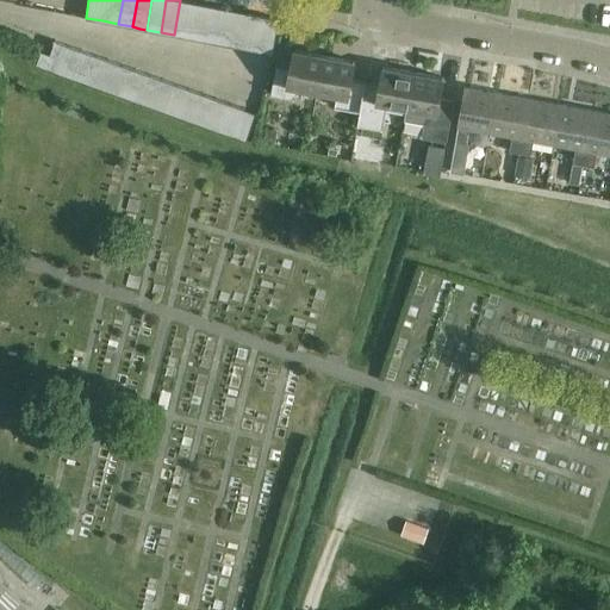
[(184,0),(180,0),(174,35),(181,36),(188,37),(195,2),(188,1),(184,0)]
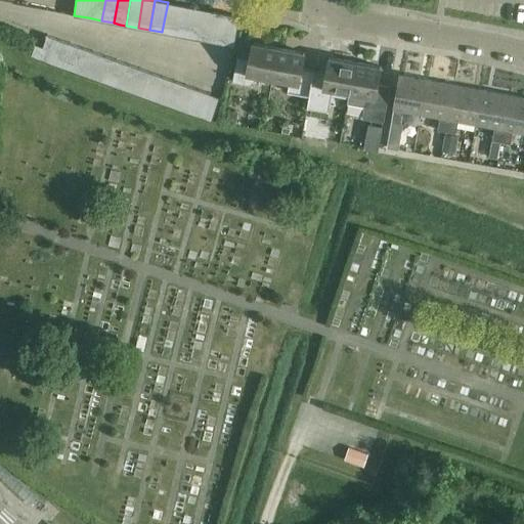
[(168,2),(162,32),(168,34),(174,35),(180,4),(168,2)]
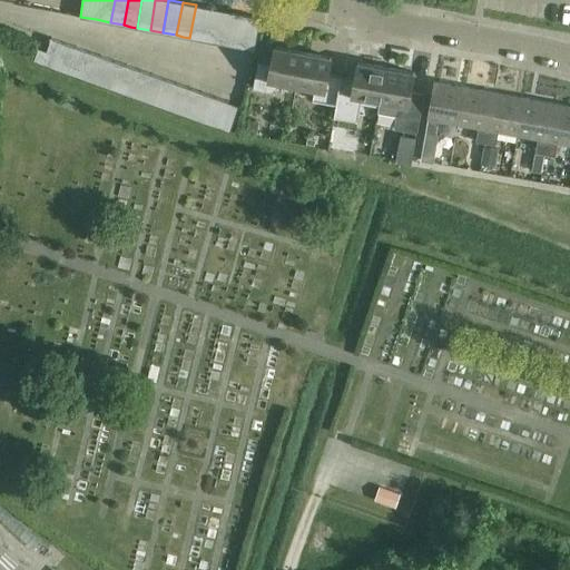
[(196,5),(189,38),(196,39),(203,40),(208,7),(196,5)]
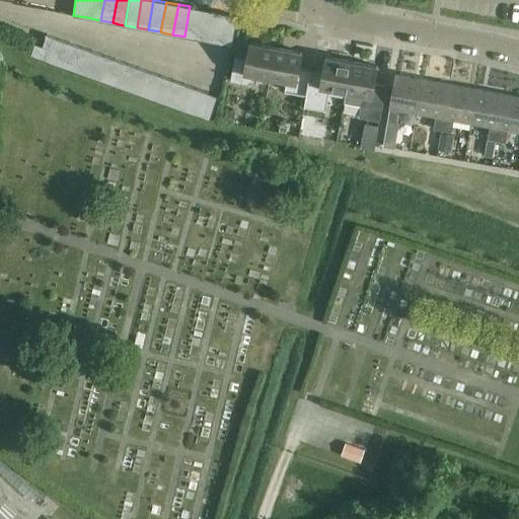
[(190,6),(184,36),(191,38),(196,39),(202,9),(196,8),(190,6)]
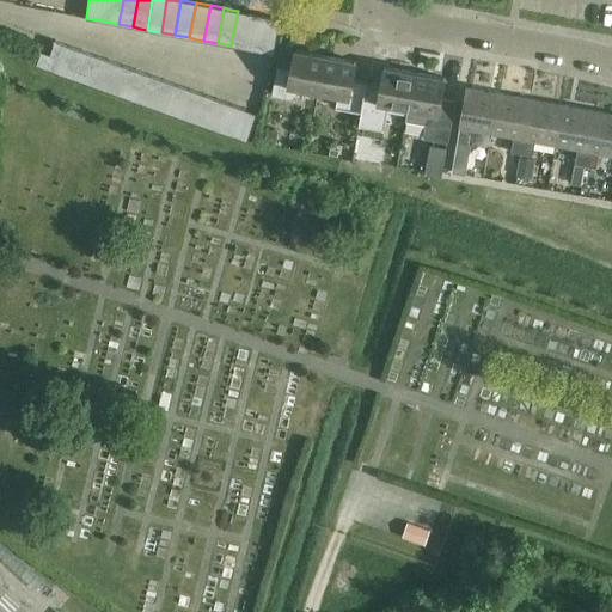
[(238,11),(231,46),(238,47),(245,49),(252,13),(238,11)]
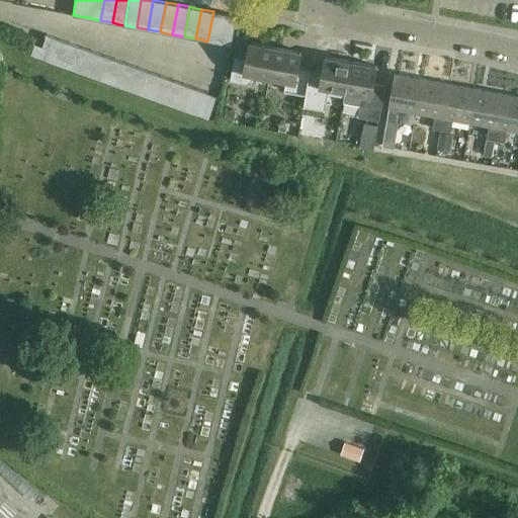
[(213,11),(207,41),(213,42),(220,44),(226,13),(213,11)]
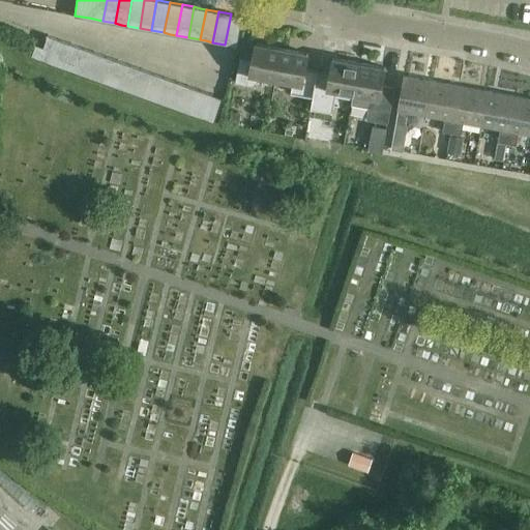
[(231,13),(225,45),(231,46),(237,47),(242,17),(231,13)]
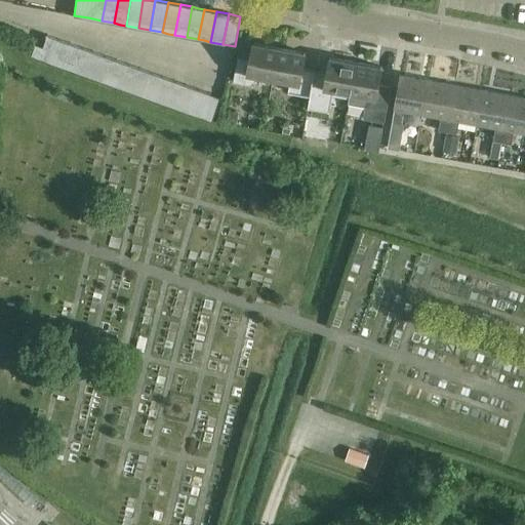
[(43,46),(39,57),(50,62),(58,39),(52,37),(47,35),(43,46)]
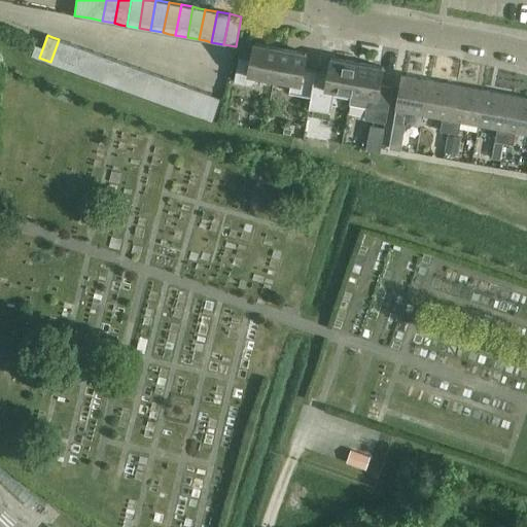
[(59,39),(50,62),(62,67),(70,43),(65,41),(59,39)]
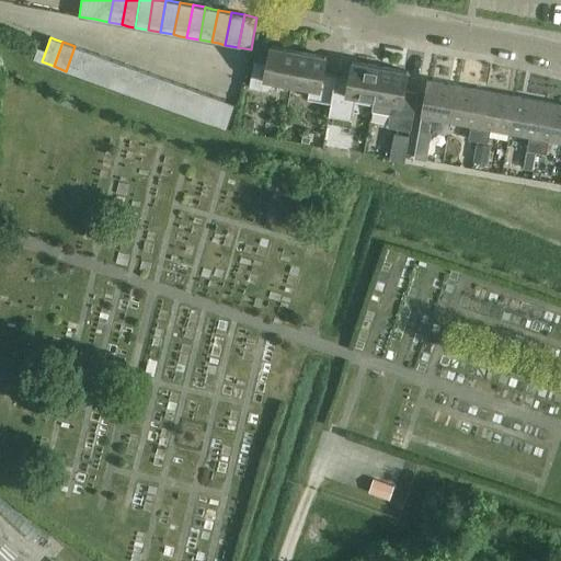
[(35,53),(33,59),(42,61),(46,49),(37,46),(35,53)]
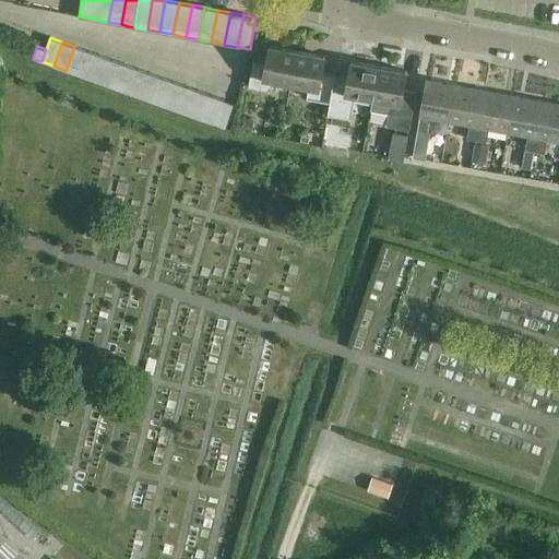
[(74,46),(66,71),(79,75),(87,50),(81,48),(74,46)]
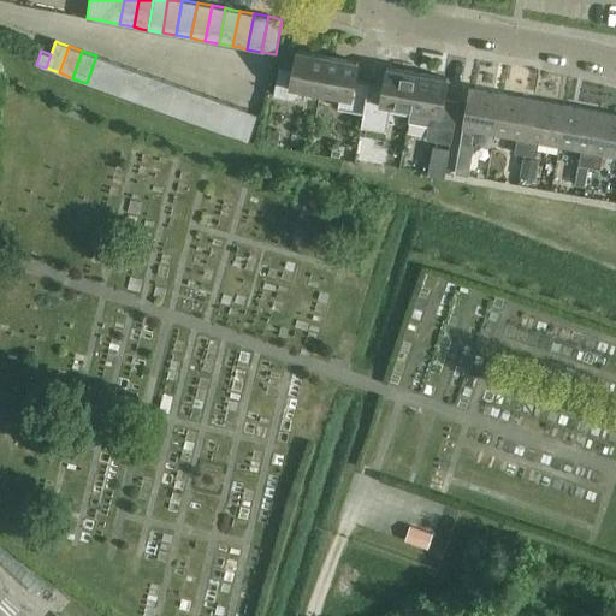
[(320,93),(327,57),(296,51),(292,69),(278,66),(273,95),(298,100),(301,89),(320,93)]
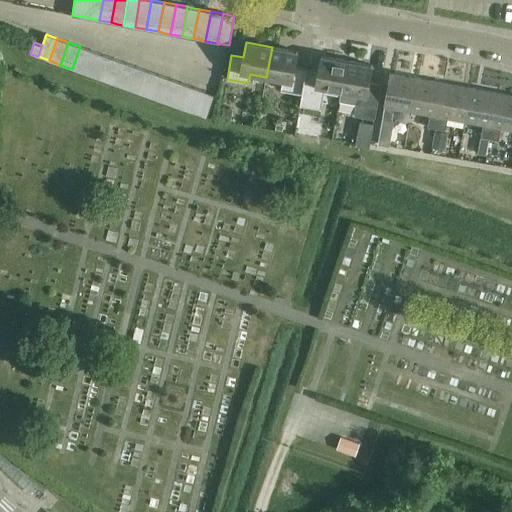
[(80,46),(72,69),(83,73),(91,50),(85,48),(80,46)]
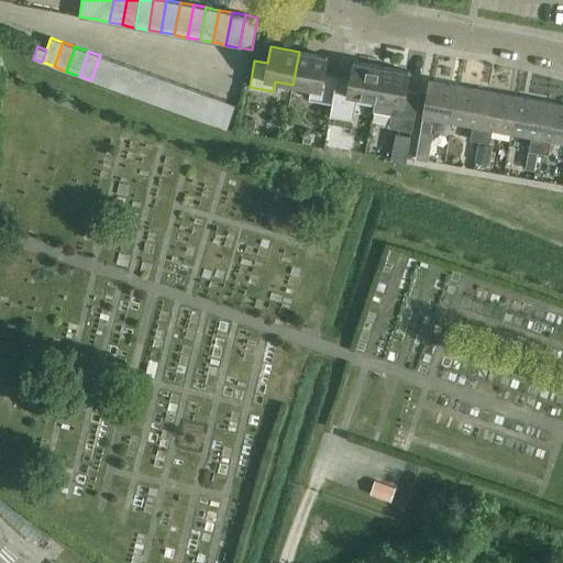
[(299,52),(293,85),(311,88),(309,98),(332,102),(337,76),(324,74),(327,56),(299,52)]
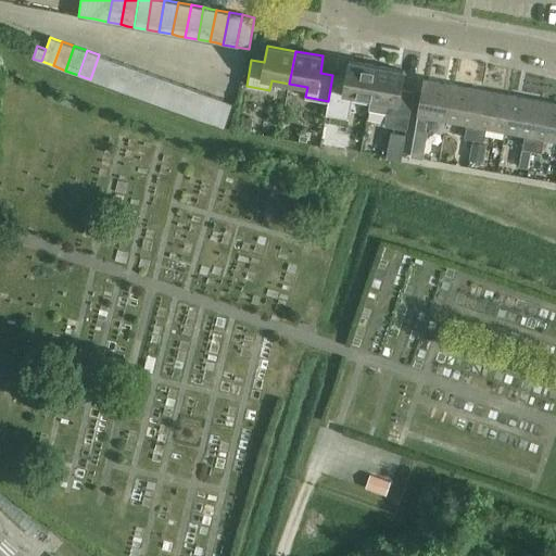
[(99,54),(90,79),(102,84),(111,59),(105,57),(99,54)]
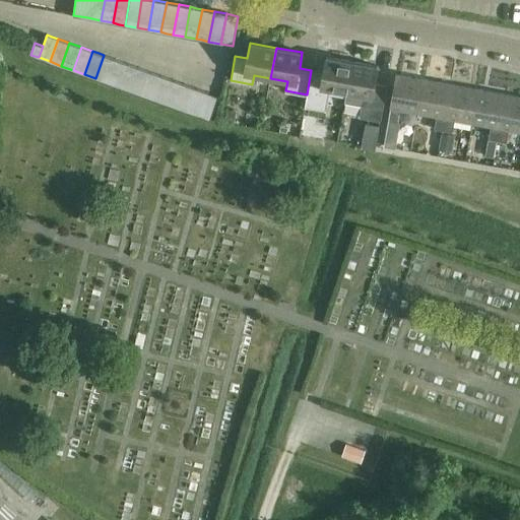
[(104,55),(95,78),(102,80),(107,82),(116,59),(110,57),(104,55)]
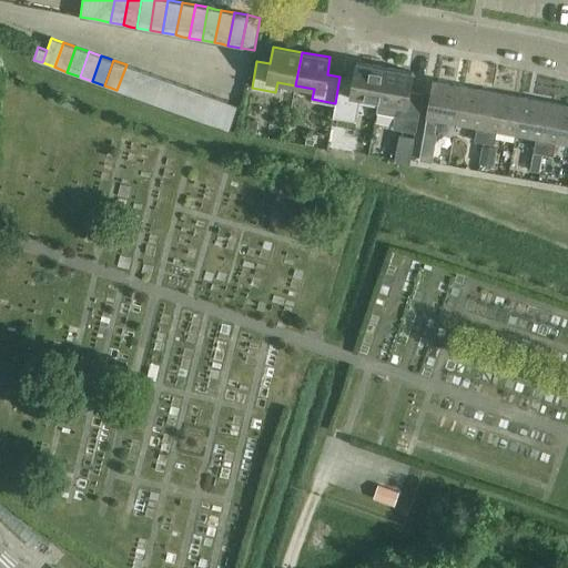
[(353,79),(340,77),(335,103),(333,118),(356,121),(361,98),(378,101),(385,67),(356,62),(353,79)]
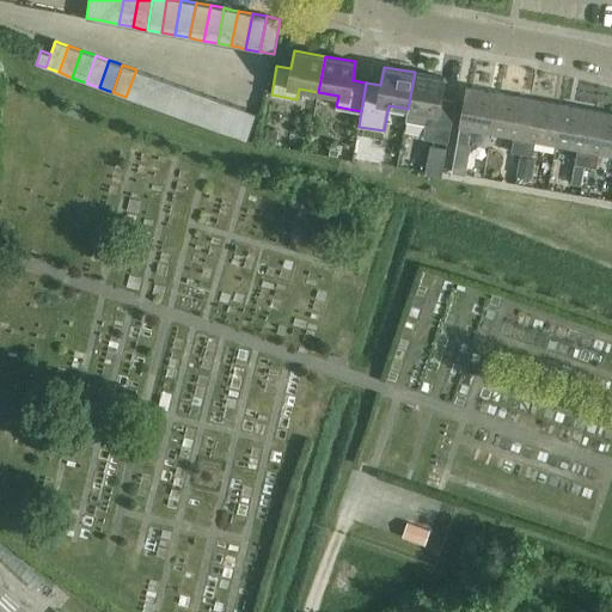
[(136,69),(126,97),(140,102),(150,74),(142,72),(136,69)]
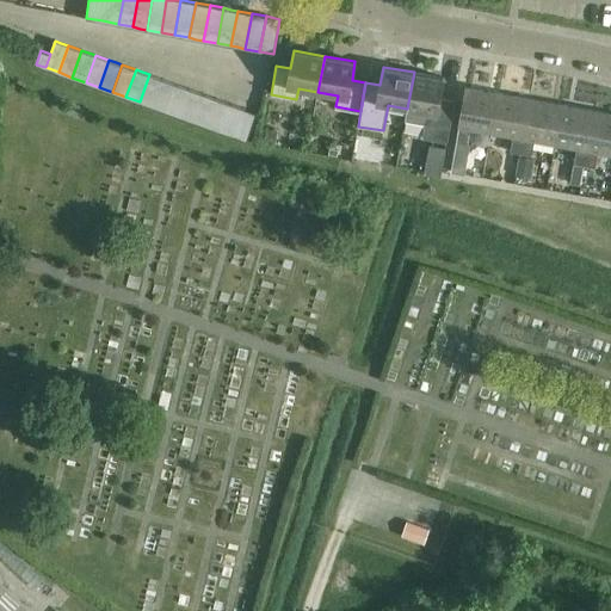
[(444,78),(414,72),(407,109),(427,112),(423,137),(446,142),(455,99),(440,97),(444,78)]
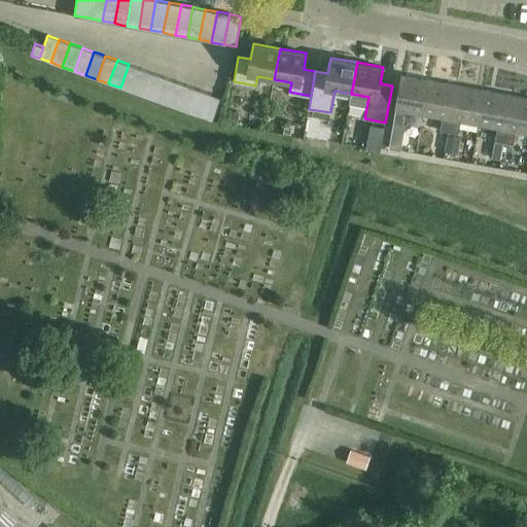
[(129,64),(120,88),(132,92),(140,68),(134,66),(129,64)]
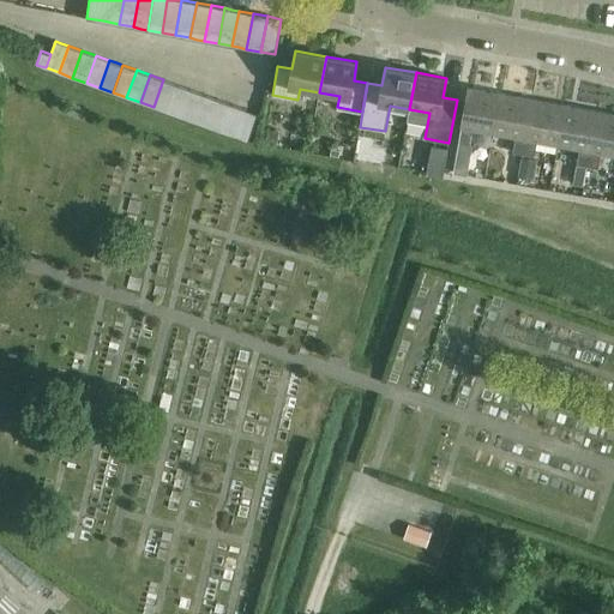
[(163,79),(154,107),(167,112),(176,84),(170,82),(163,79)]
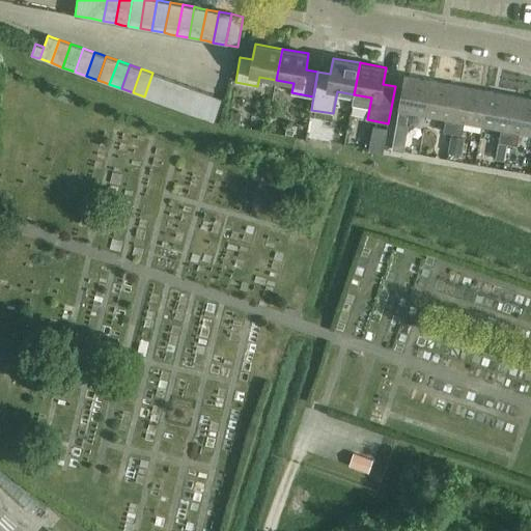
[(152,73),(144,96),(157,101),(165,77),(159,75),(152,73)]
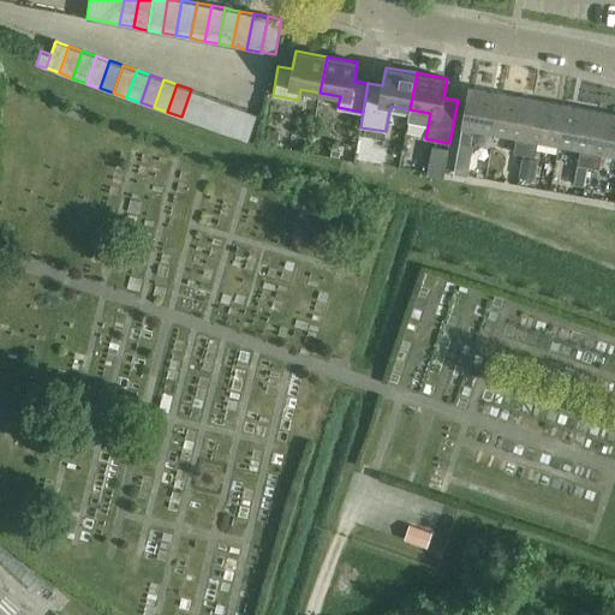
[(463,127),(459,142),(470,144),(472,130),(494,133),(502,94),(469,88),(461,127),(463,127)]
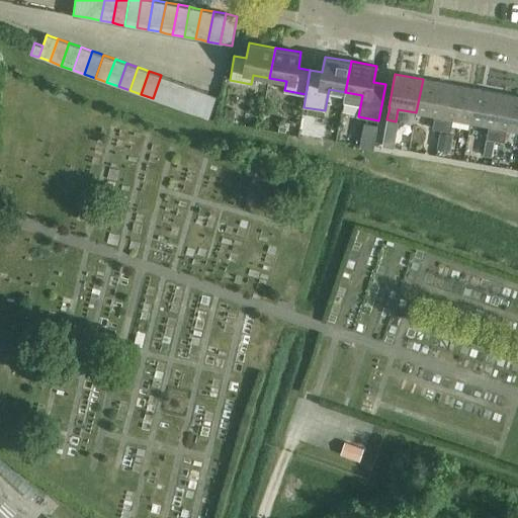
[(161,75),(153,98),(164,102),(172,79),(166,77),(161,75)]
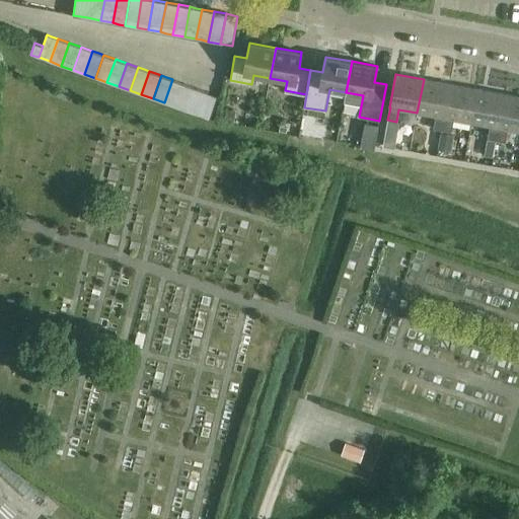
[(172,79),(164,102),(175,106),(183,84),(178,81),(172,79)]
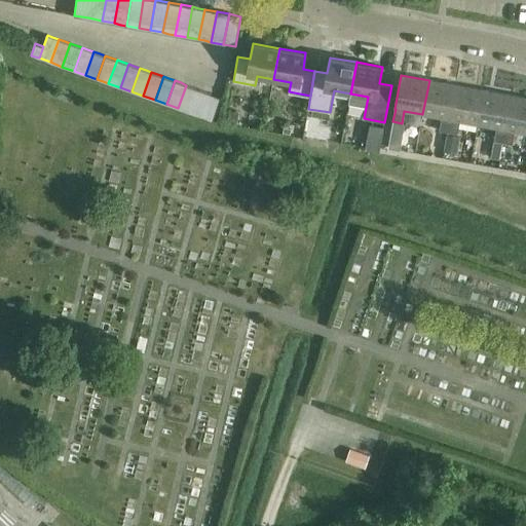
[(448,132),(456,85),(429,80),(422,114),(441,117),(439,130),(448,132)]
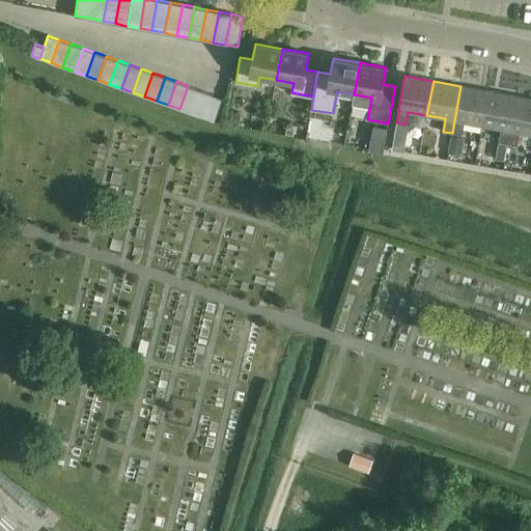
[(188,86),(179,109),(191,114),(200,90),(194,88),(188,86)]
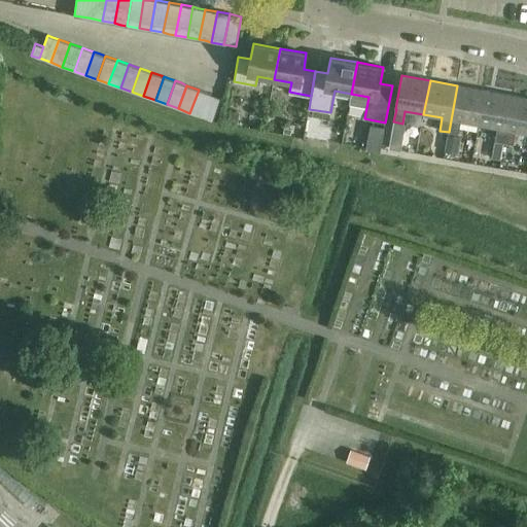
[(479,125),(485,91),(457,85),(449,132),(458,134),(460,121),(479,125)]
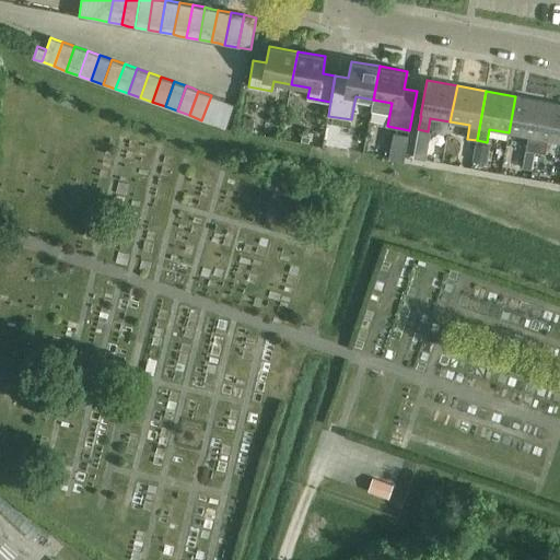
[(211,95),(201,120),(226,129),(231,116),(235,104),(211,95)]
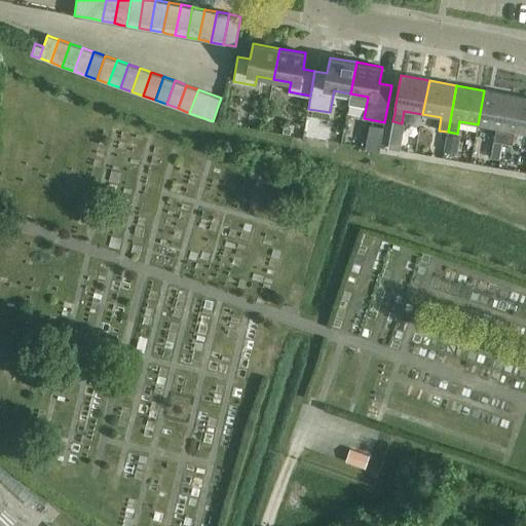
[(502,142),(512,96),(484,90),(478,124),(496,127),(494,141),(502,142)]
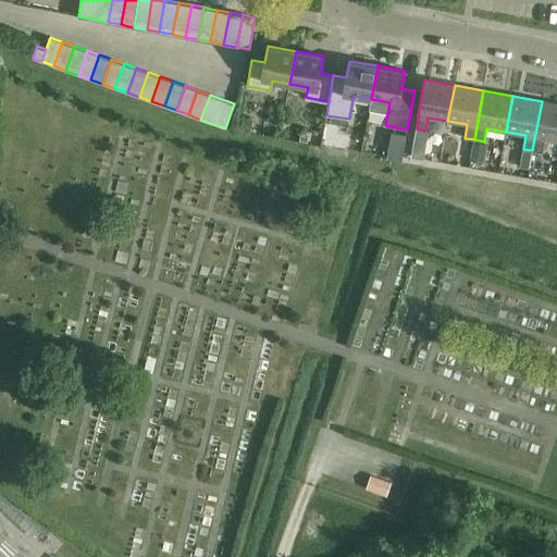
[(556,140),(556,103),(542,101),(532,150),(542,152),(545,138),(556,140)]
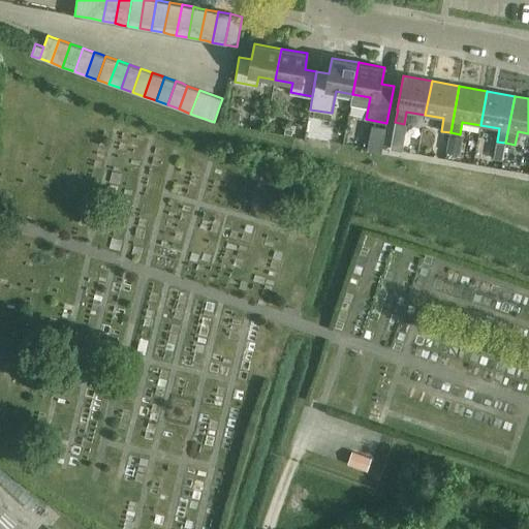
[(395,124),(391,148),(403,151),(407,126),(395,124)]
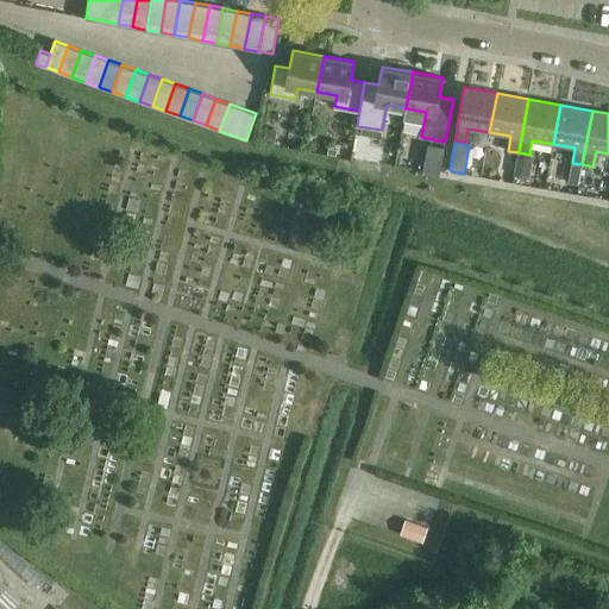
[(400,534),(422,541),(427,528),(405,520),(400,534)]
